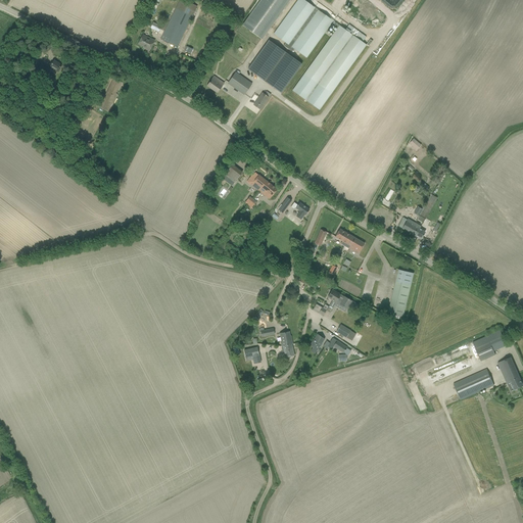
[(179,0),(160,39),(177,47),(196,6),(183,0),(179,0)]
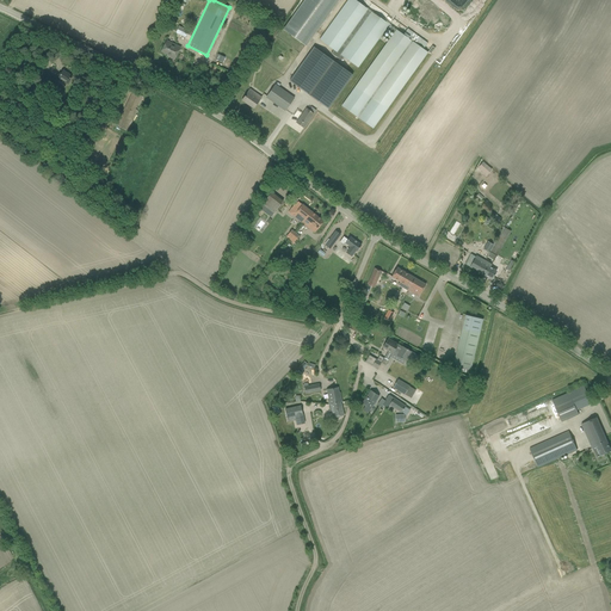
[(306,0),(284,30),(304,45),(338,0),(306,0)]
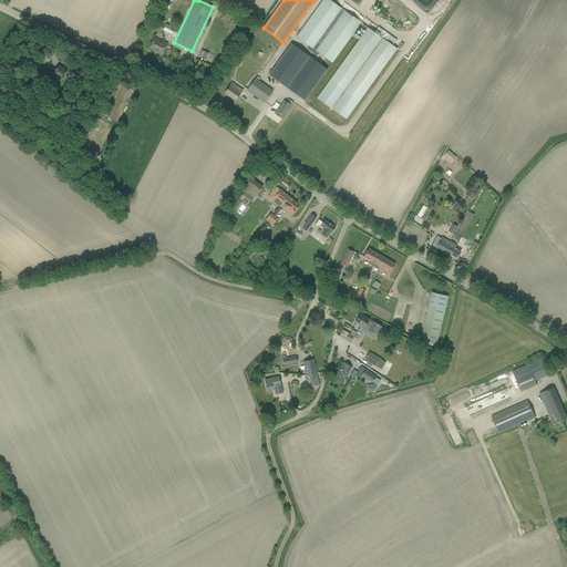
[(307,50),(317,57),(319,53),(332,63),(361,23),(329,0),(322,0),(296,38),(309,47),(307,50)]
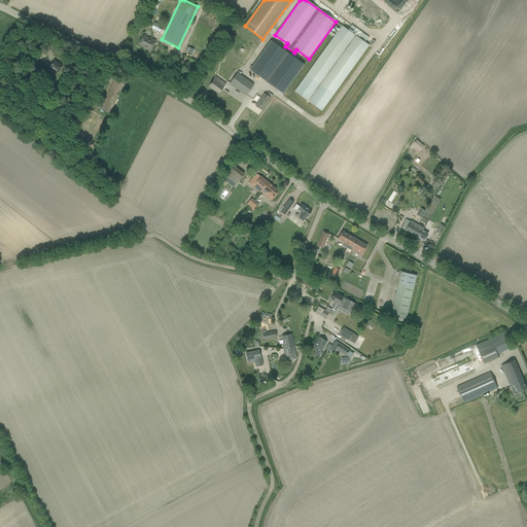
[(151,29),(160,33),(163,27),(154,23),(151,29)]
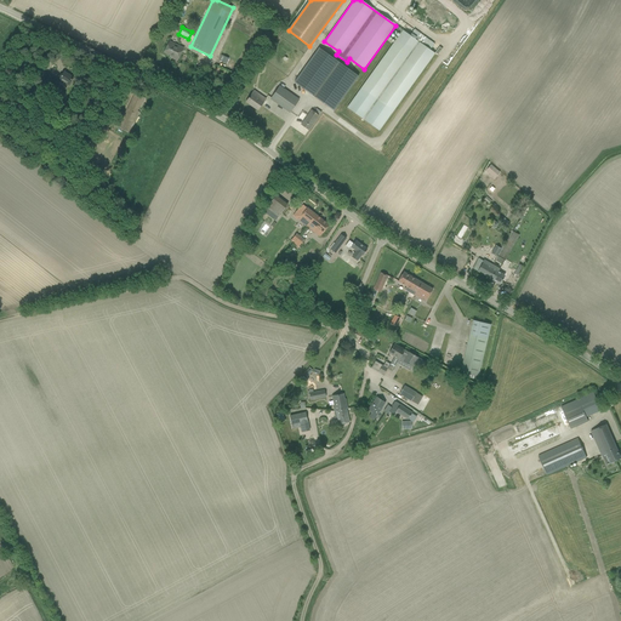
[(347,108),(380,131),(434,53),(403,30),(360,89),(347,108)]
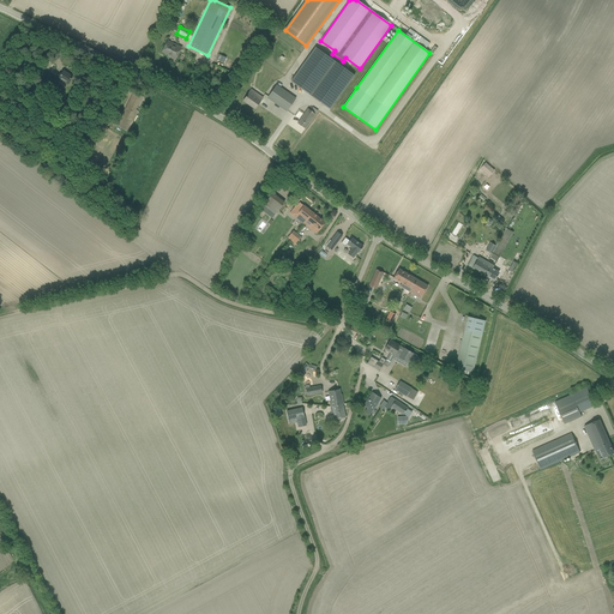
[(168,56),(170,58),(175,60),(181,48),(168,41),(162,53),(168,55),(168,56)]
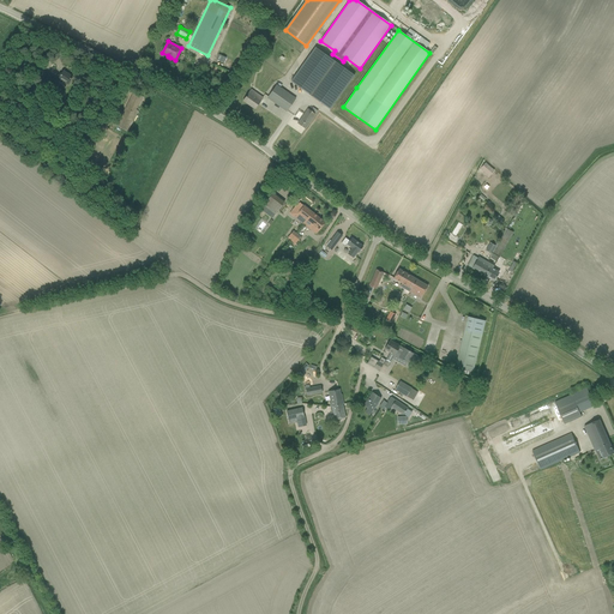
[(331,72),(327,71),(311,95),(324,103),(341,79),(337,78),(342,72),(335,67),(331,72)]
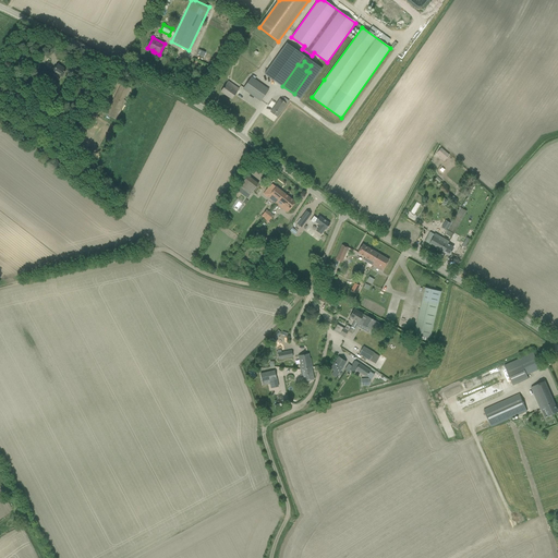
[(58,64),(53,71),(62,76),(65,70),(58,64)]
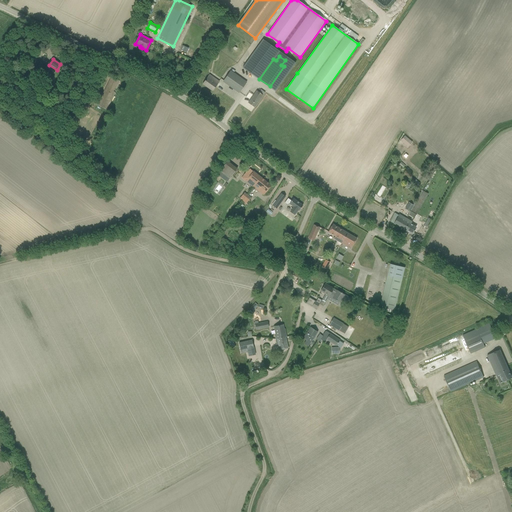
[(34,68),(38,70),(42,63),(38,61),(34,68)]
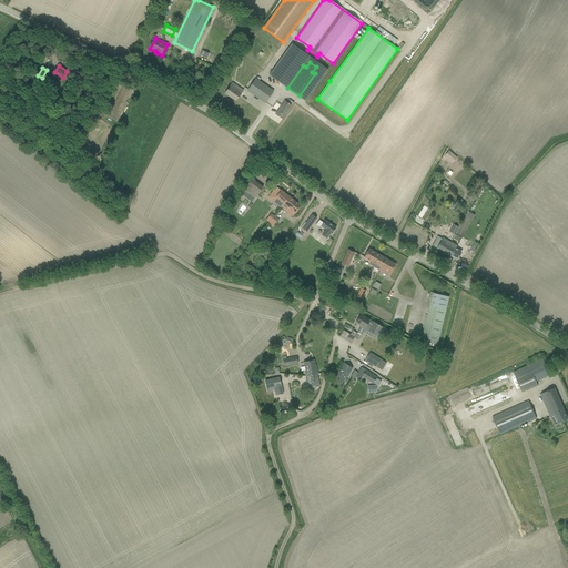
[(273,92),(255,80),(247,90),(266,102),(273,92)]
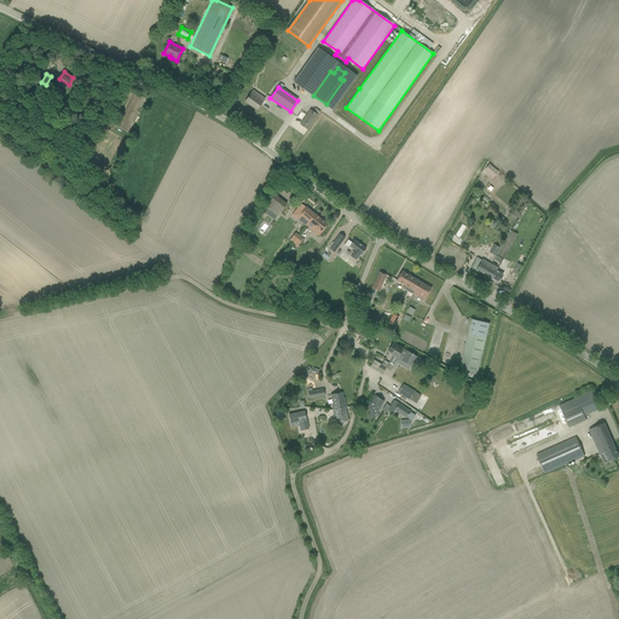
[(117,128),(126,132),(143,98),(134,93),(117,128)]
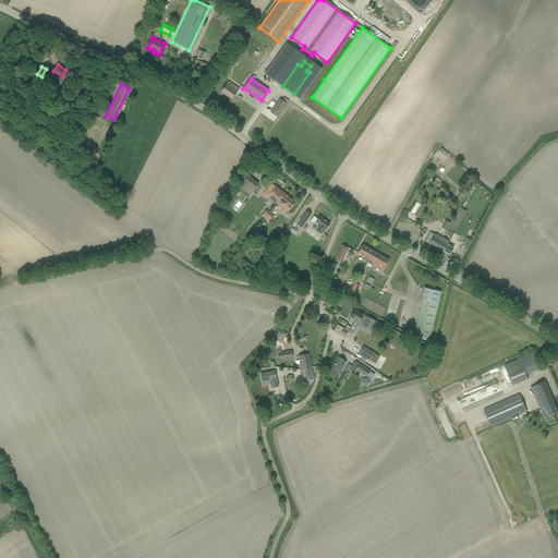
[(228,96),(231,99),(239,89),(232,85),(231,87),(227,84),(221,91),(228,96)]
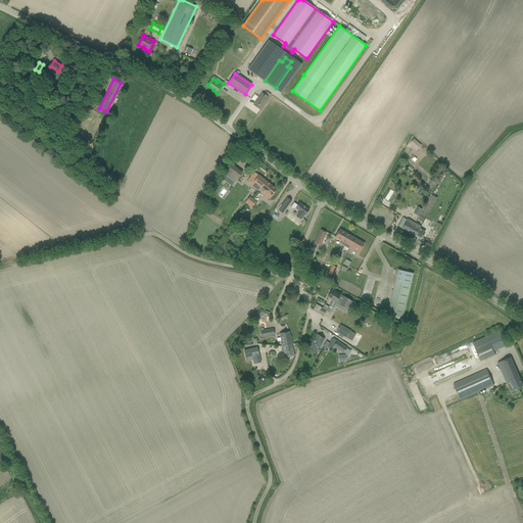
[(253,105),(259,110),(263,106),(271,95),(267,92),(265,94),(262,93),(256,101),(253,105)]
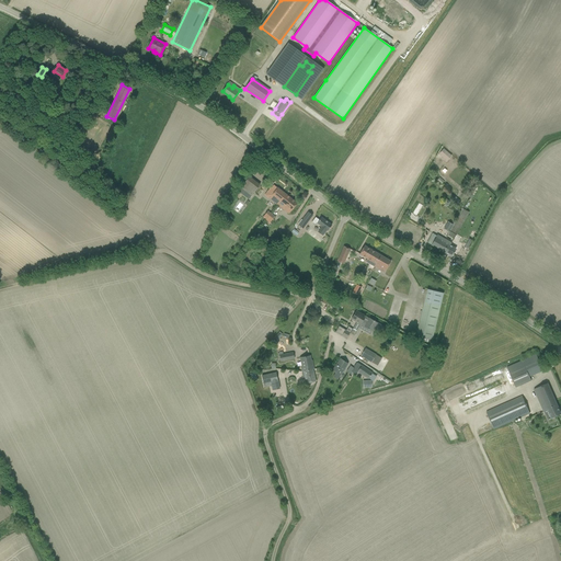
[(241,187),(251,196),(260,185),(249,178),(241,187)]
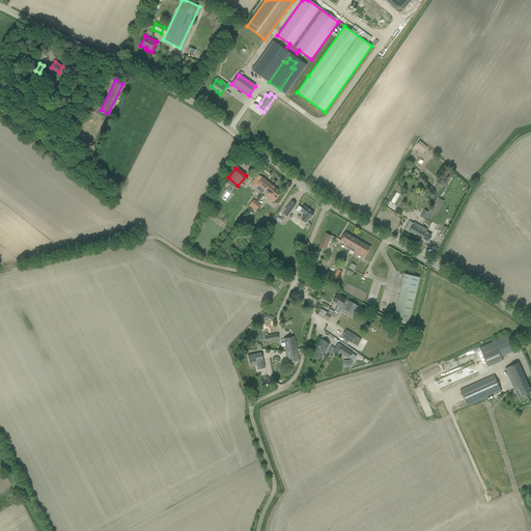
[(251,185),(268,198),(270,195),(276,199),(281,193),(262,178),(259,175),(256,179),(255,178),(252,183),(251,185)]
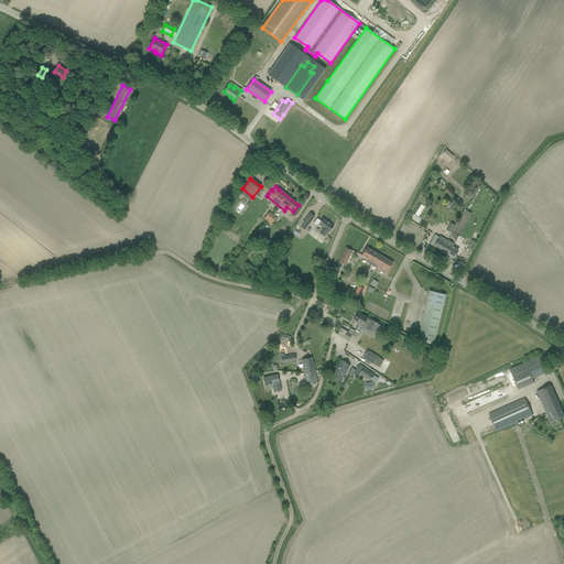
[(449,237),(456,240),(472,214),(466,210),(449,237)]
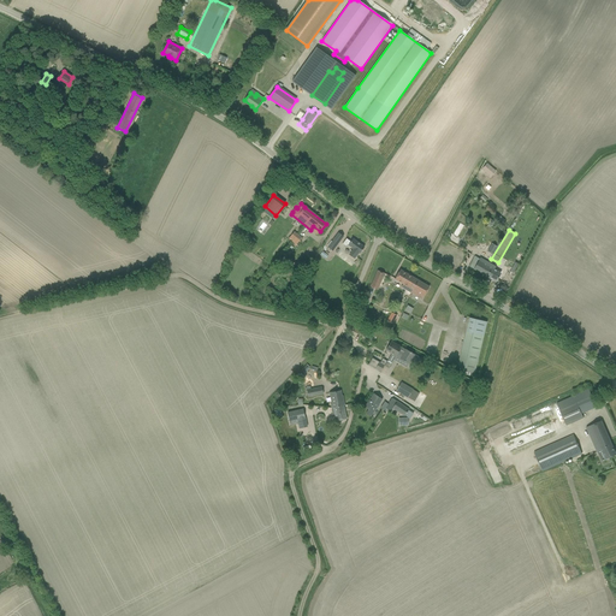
[(335,238),(327,248),(332,252),(339,242),(335,238)]
